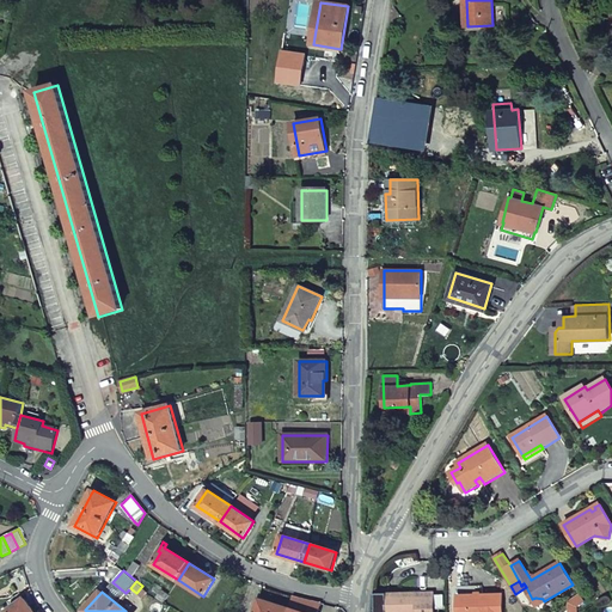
[(434,611),(434,593),(387,594),(386,611),(434,611)]
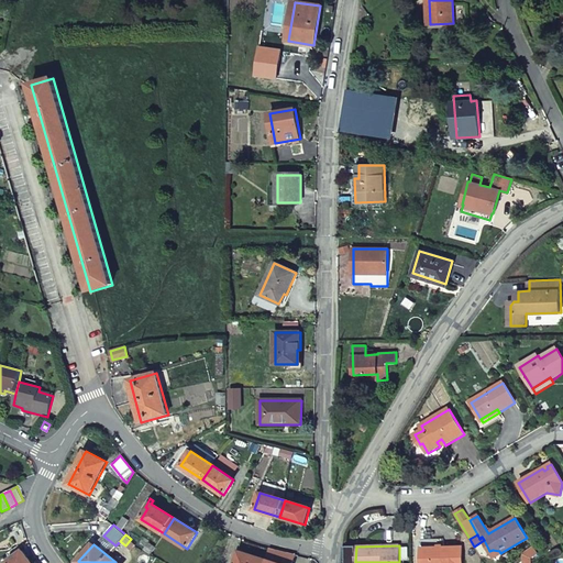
[(522,554),(523,562),(531,562),(531,558),(537,553),(532,547),(522,554)]
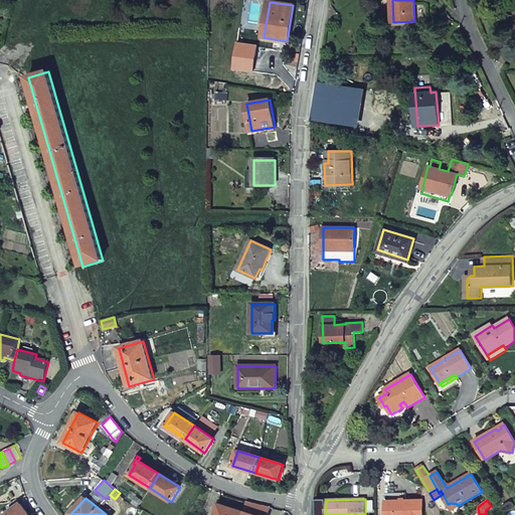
[(422,514),(422,501),(386,502),(385,514),(422,514)]
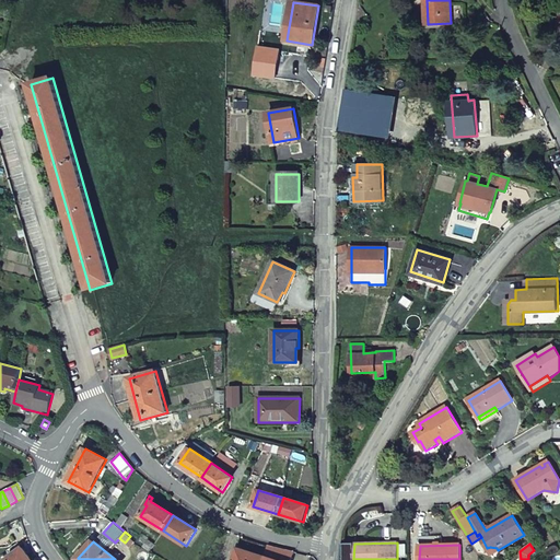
[(32,559),(22,547),(6,559),(32,559)]
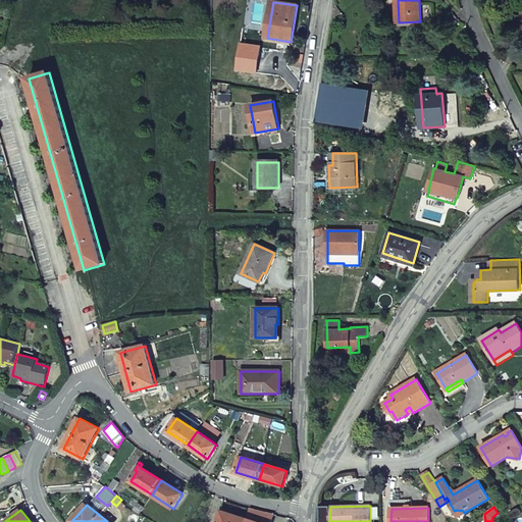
[(217,521),(245,521),(247,519),(221,511),(217,521)]
